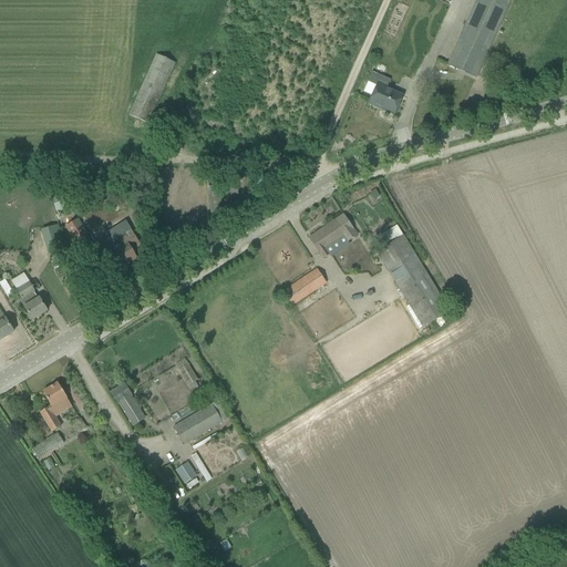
[(476,0),(447,65),(476,78),(511,0),(476,0)]
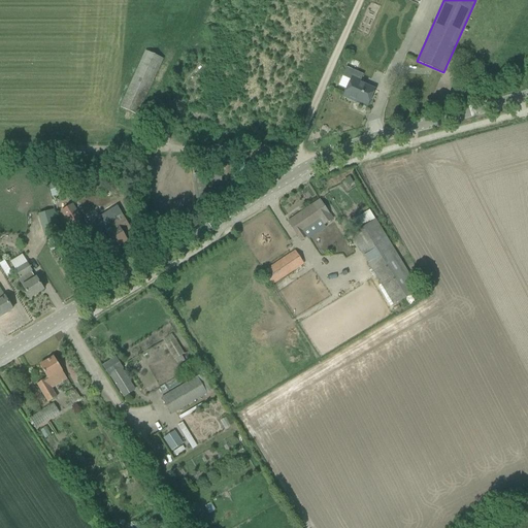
[(137,116),(163,59),(146,52),(121,108),(137,116)]
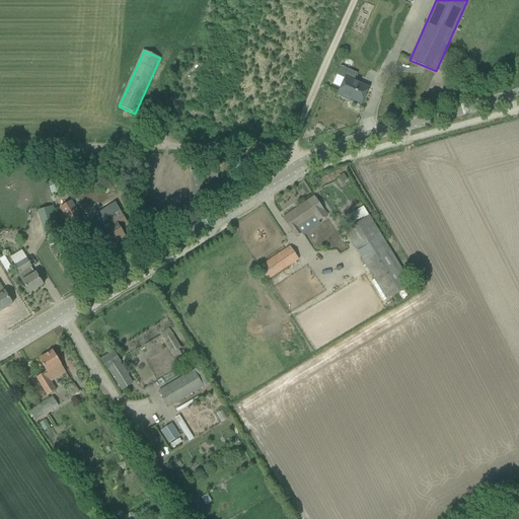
[(345,97),(361,104),(368,88),(353,81),(354,79),(346,76),(338,95),(345,98),(345,97)]
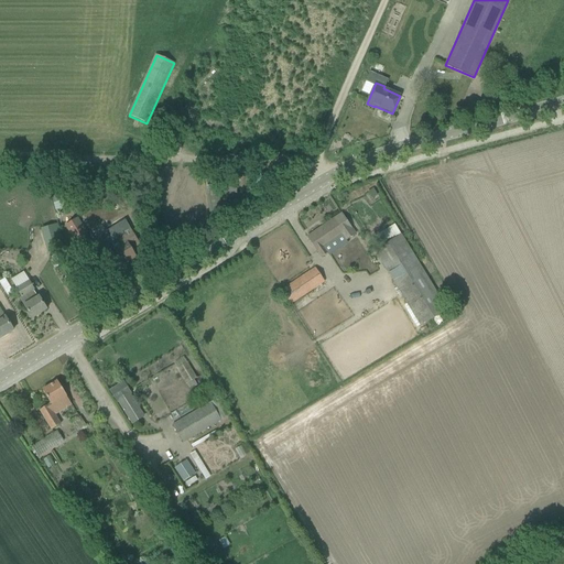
[(237,195),(236,185),(223,186),(224,196),(237,195)]
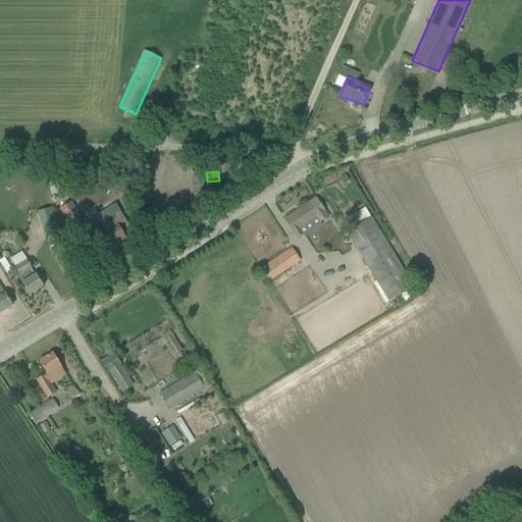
[(204,191),(202,177),(192,179),(194,193),(204,191)]
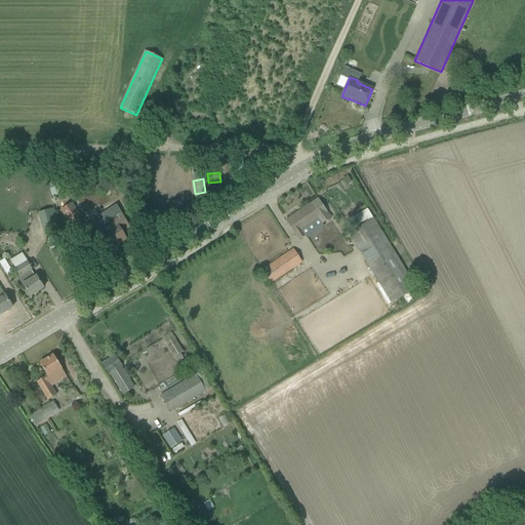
[(112,189),(112,179),(103,179),(104,189),(112,189)]
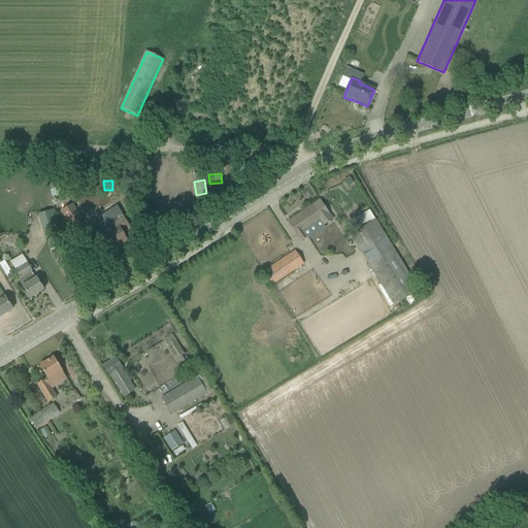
[(52,198),(62,195),(59,183),(48,185),(52,198)]
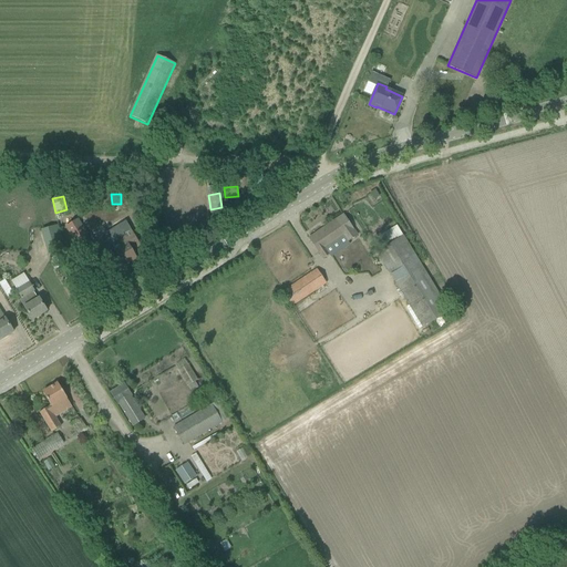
[(343,215),(336,220),(309,239),(320,254),(323,259),(329,255),(326,250),(343,237),(348,243),(358,236),(343,215)]
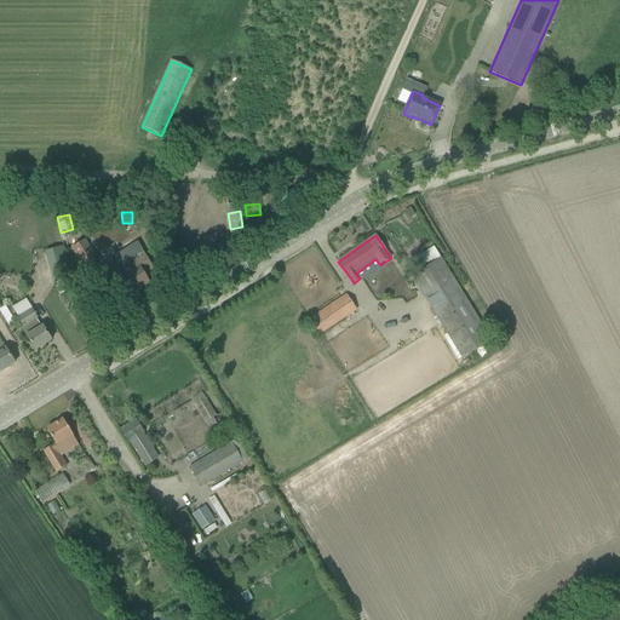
[(105,275),(86,242),(73,250),(98,292),(112,285),(126,275),(136,292),(149,283),(144,275),(153,269),(142,251),(136,256),(133,252),(125,258),(127,262),(105,275)]
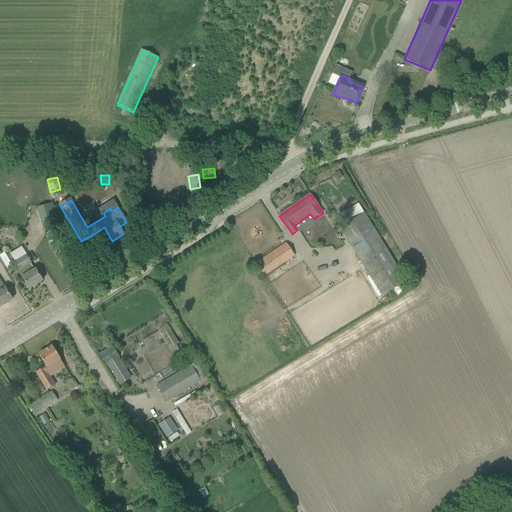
[(340,228),(352,247),(382,296),(406,282),(364,213),(340,228)]
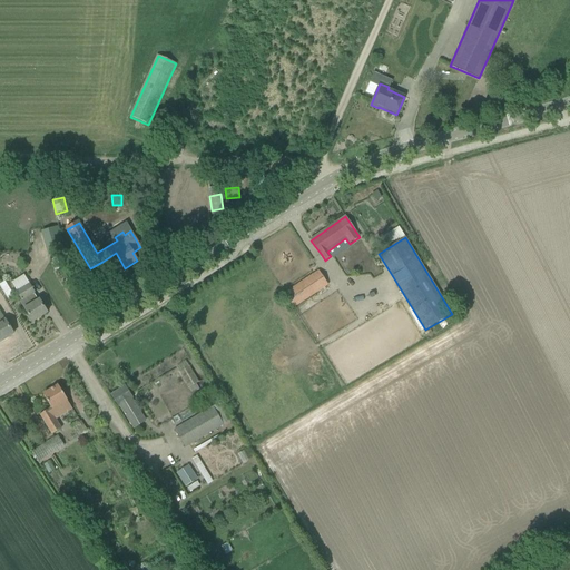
[(327,285),(318,272),(285,295),(293,307),(327,285)]
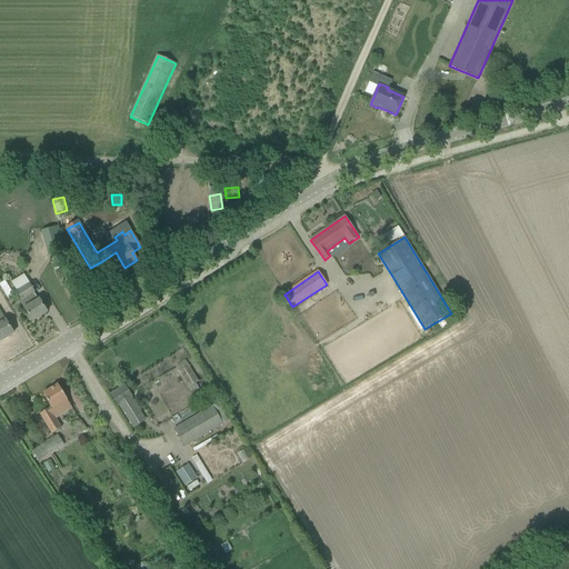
[(35,292),(30,285),(23,275),(11,282),(17,292),(21,300),(20,301),(32,322),(48,312),(39,300),(38,300),(33,293),(35,292)]
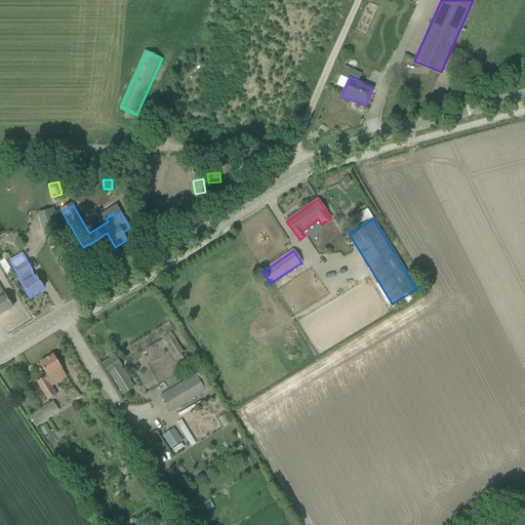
[(327,289),(333,285),(322,267),(316,271),(327,289)]
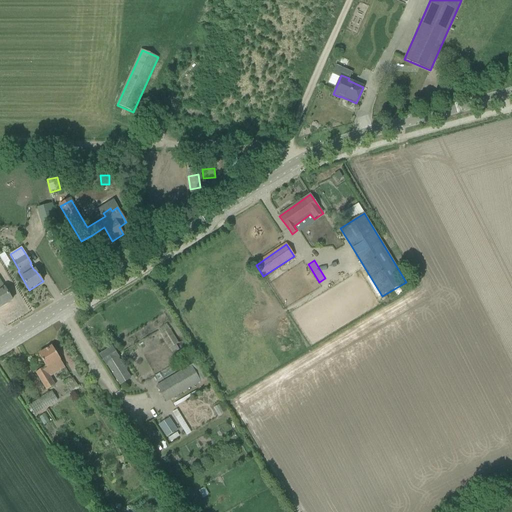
[(0,307),(12,300),(5,288),(0,280),(0,307)]
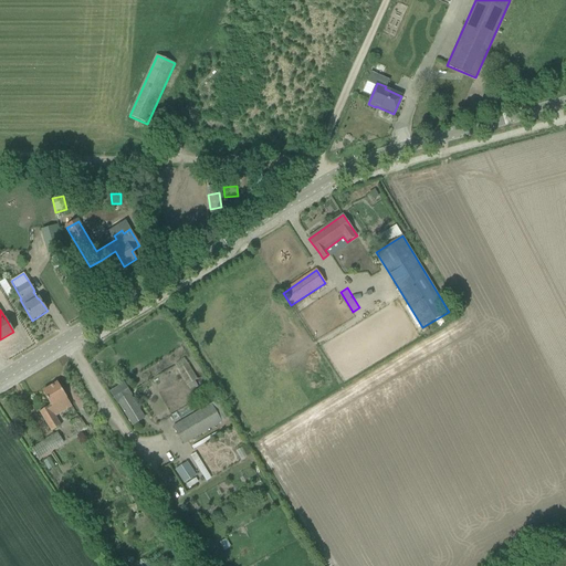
[(187,386),(198,380),(185,358),(175,365),(187,386)]
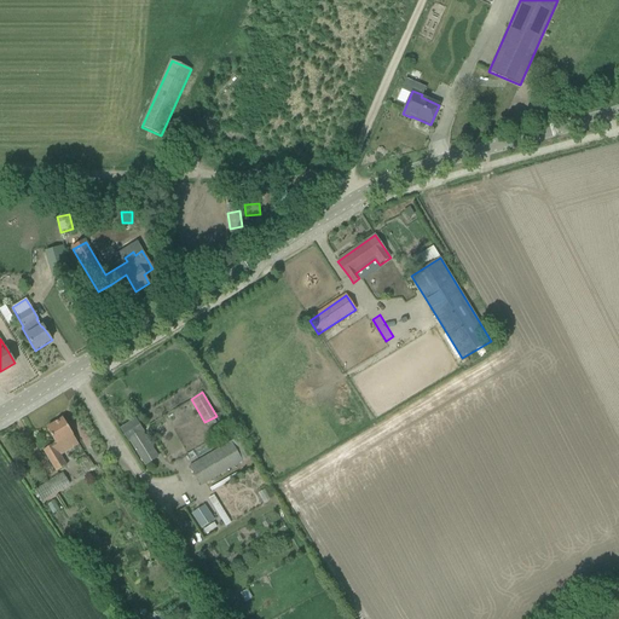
[(67,467),(61,456),(79,445),(73,437),(73,435),(63,420),(47,429),(56,444),(44,451),(57,473),(67,467)]
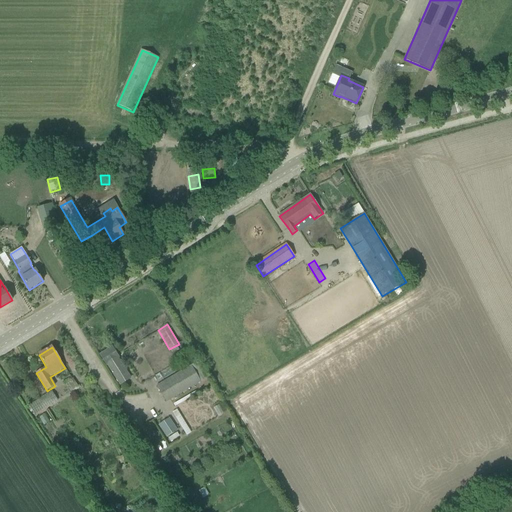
[(121,386),(131,379),(117,357),(106,364),(121,386)]
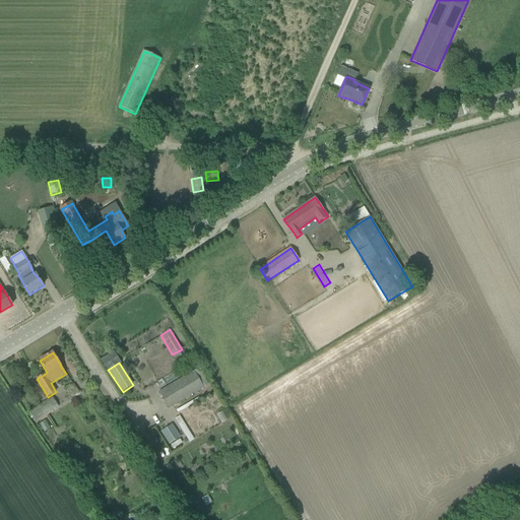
[(201,368),(159,392),(169,408),(211,384),(201,368)]
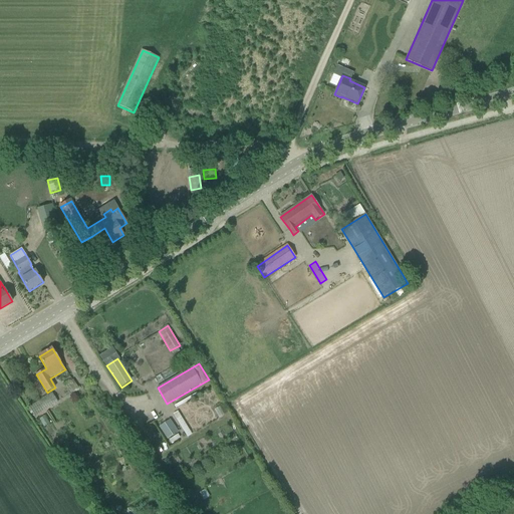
[(71,395),(78,390),(73,380),(65,386),(71,395)]
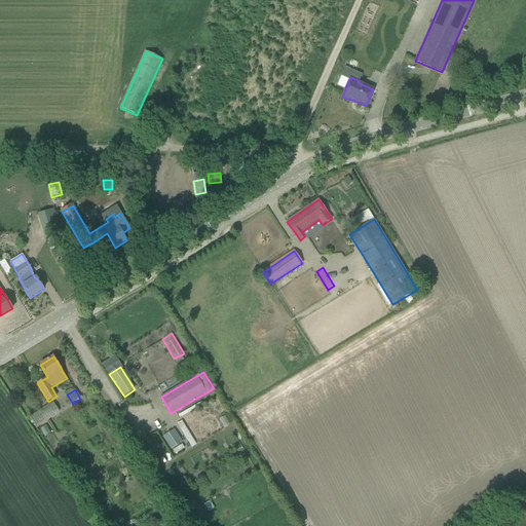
[(36,427),(60,412),(53,403),(30,417),(35,425),(36,427)]
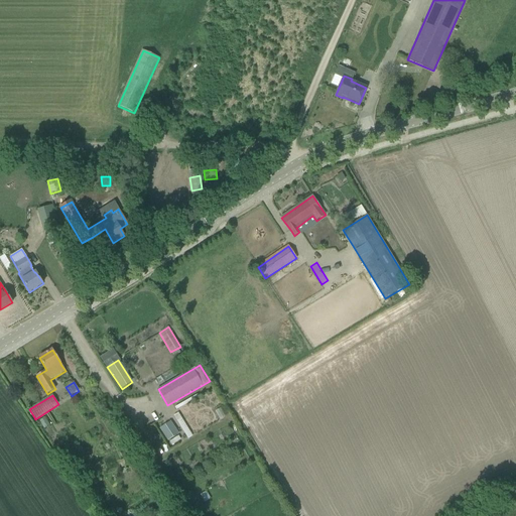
[(178,412),(173,415),(187,438),(192,435),(178,412)]
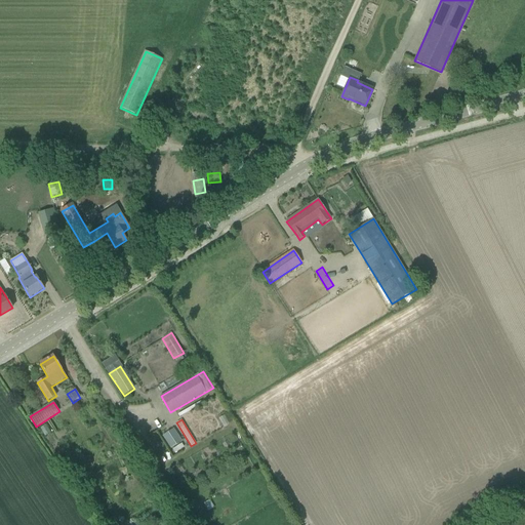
[(183,442),(177,434),(165,441),(171,449),(183,442)]
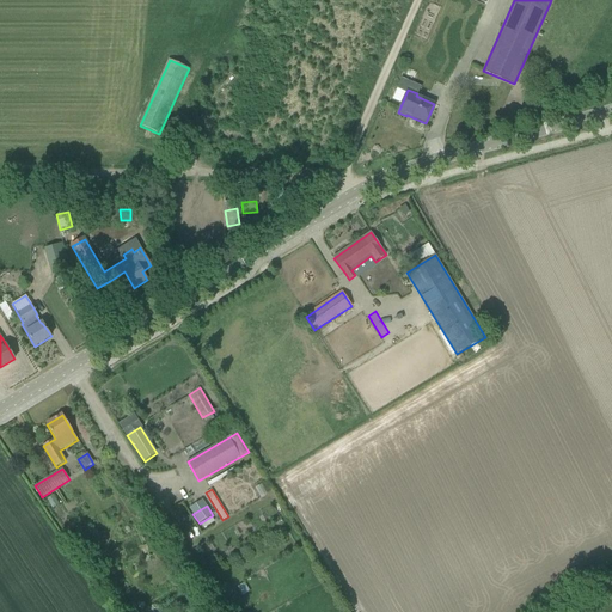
[(81,548),(77,542),(71,545),(75,552),(81,548)]
